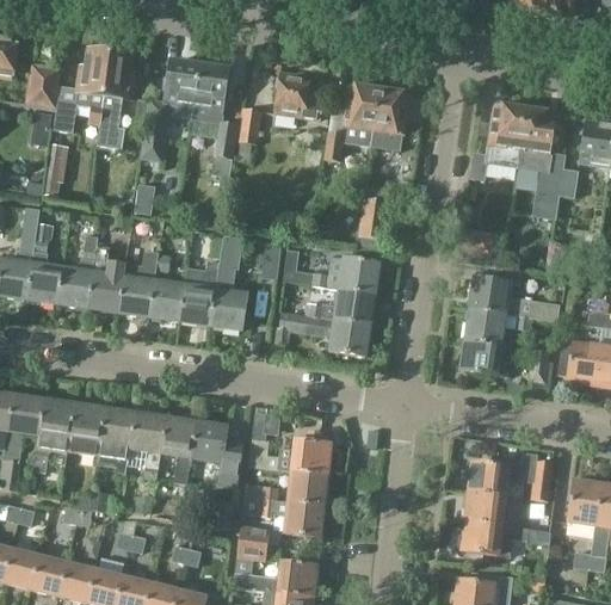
[(510,0),(510,4),(519,5),(519,8),(538,11),(539,0),(510,0)]
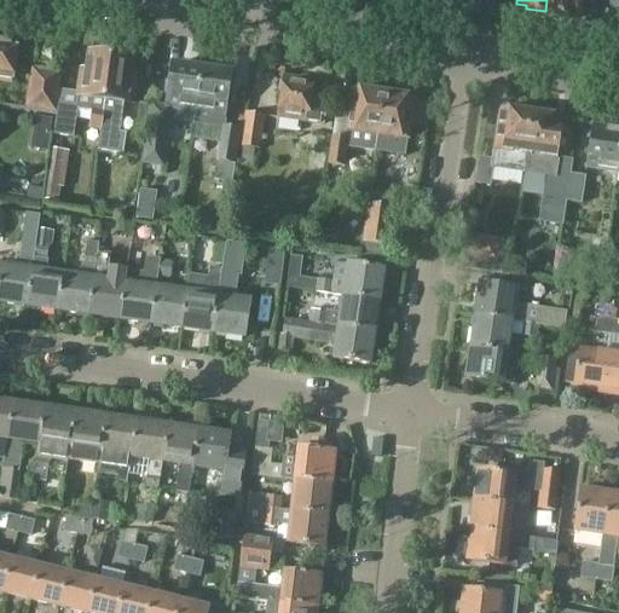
[(568,12),(578,13),(579,0),(547,0),(545,11),(567,15),(568,12)]
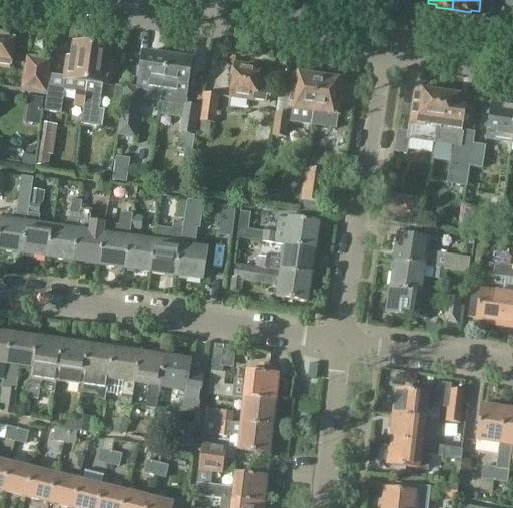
[(504,0),(502,16),(511,17),(511,20),(512,20),(512,0),(504,0)]
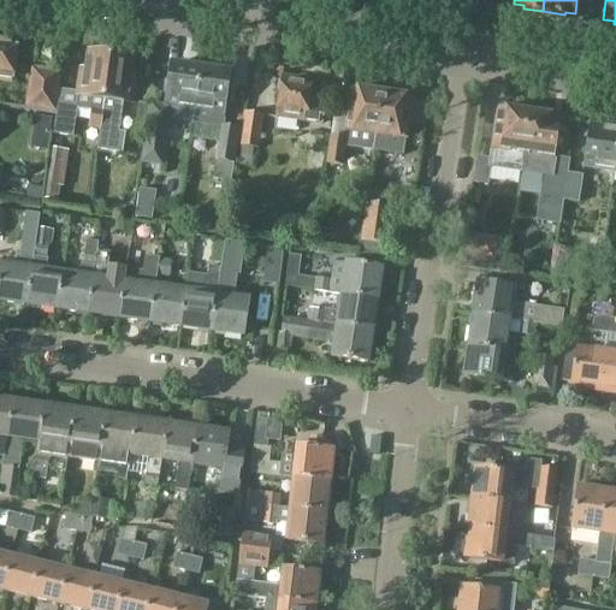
[(0,75),(11,77),(17,37),(0,34),(0,75)]
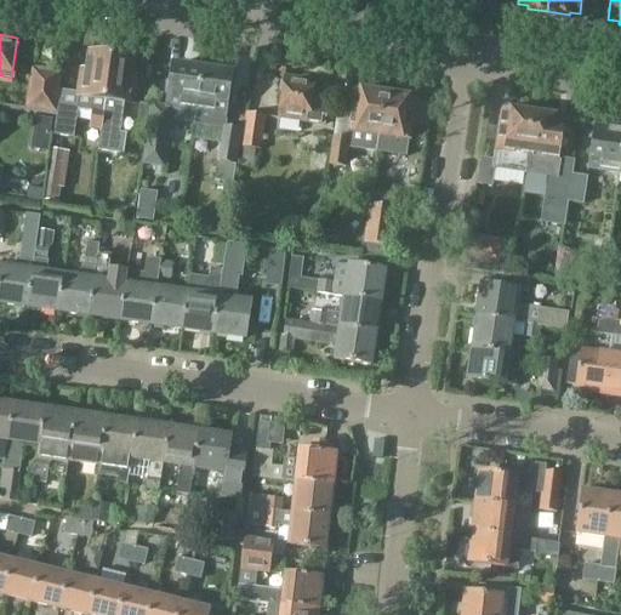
[(60,86),(58,95),(53,130),(73,134),(77,108),(91,109),(90,125),(101,126),(112,51),(90,47),(87,66),(81,64),(79,89),(60,86)]
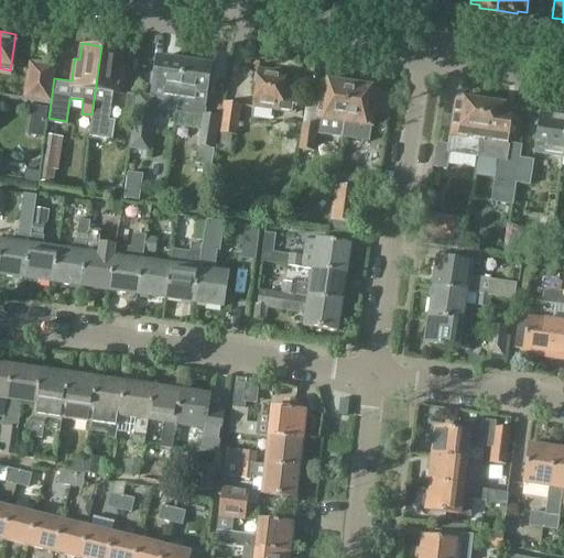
[(122,50),(101,46),(91,115),(89,133),(112,137),(115,118),(109,117),(112,88),(121,90),(125,66),(119,65),(122,50)]
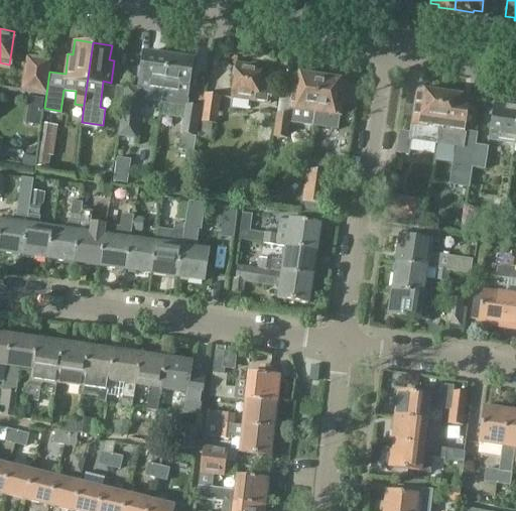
[(136,135),(142,97),(160,99),(160,100),(162,100),(164,88),(168,53),(144,50),(139,84),(125,82),(125,84),(123,104),(118,133),(136,135)]
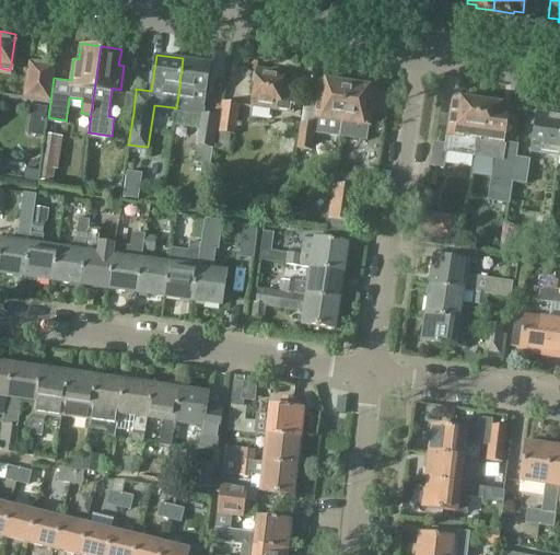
[(55,62),(28,58),(23,94),(49,99),(55,62)]
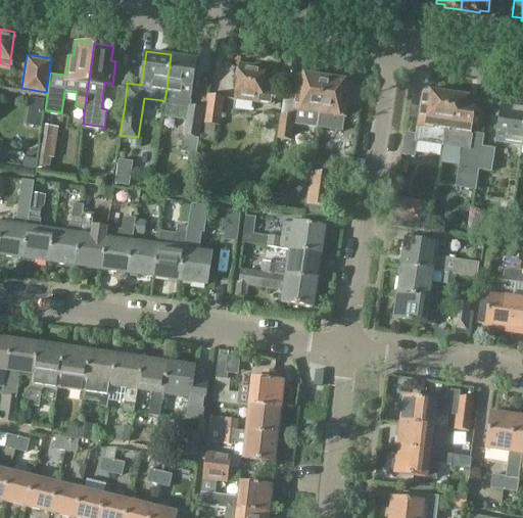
[(167,89),(164,101),(187,105),(188,95),(190,95),(195,58),(171,54),(167,89)]
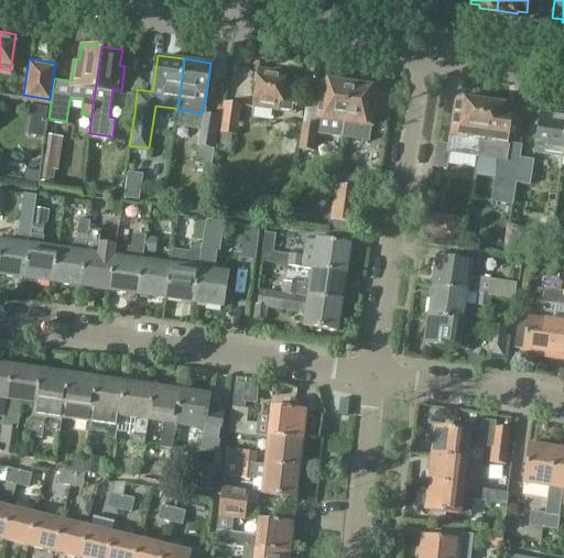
[(259,66),(253,104),(294,110),(296,96),(281,94),(285,70),(259,66)]
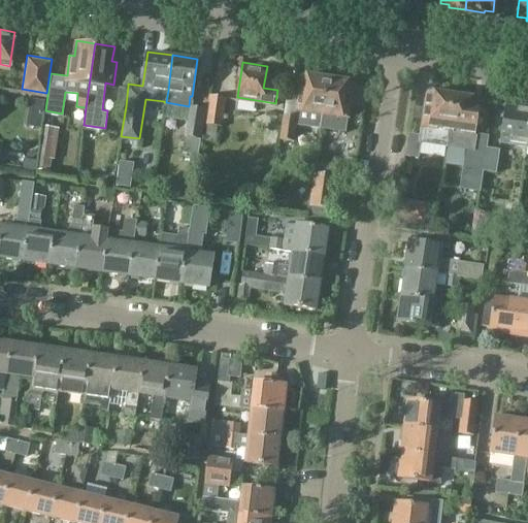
[(282,112),(278,137),(294,138),(296,122),(320,126),(327,76),(302,73),(296,115),(282,112)]
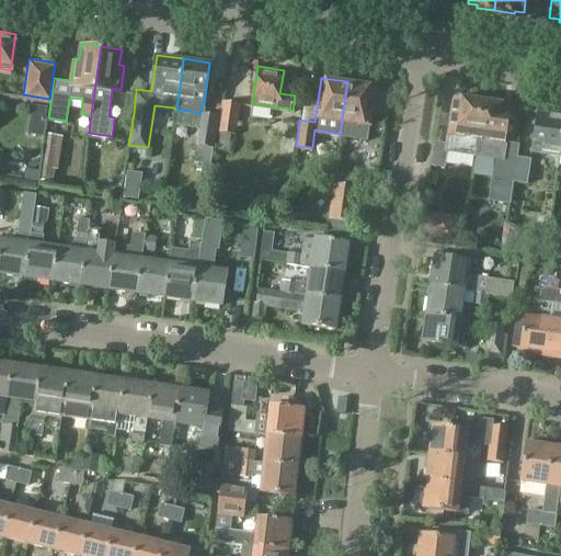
[(374,86),(347,81),(340,134),(366,137),(374,86)]
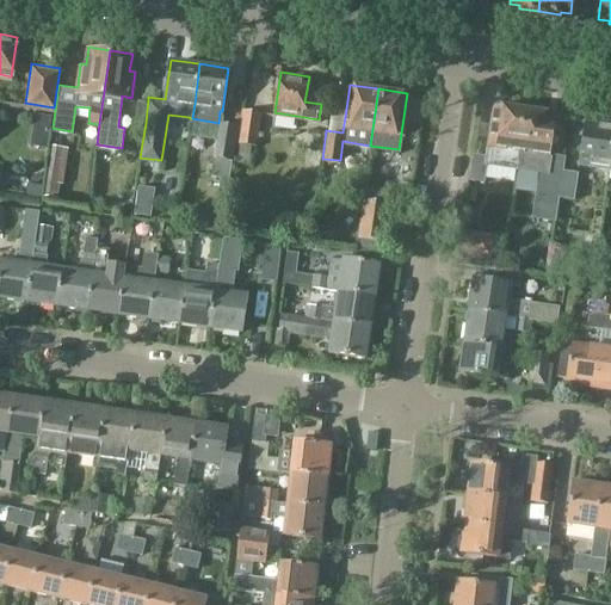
[(134,122),(146,123),(148,99),(137,98),(134,122)]
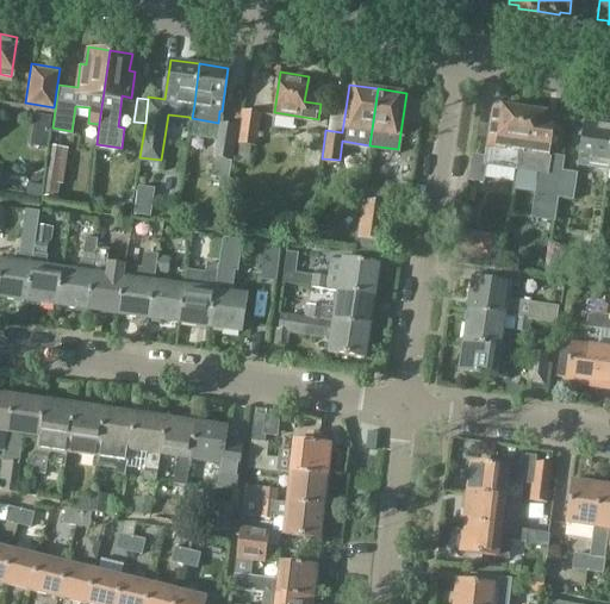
[(487,153),(473,151),(470,176),(500,181),(505,145),(518,147),(526,107),(495,103),(487,153)]
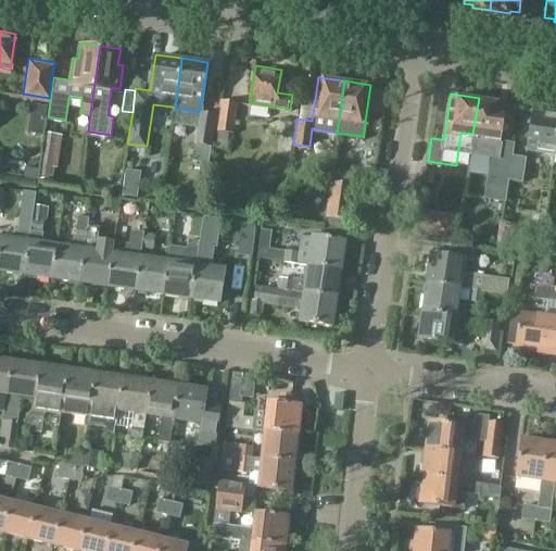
[(237,100),(222,98),(214,146),(226,148),(229,130),(232,130),(237,100)]
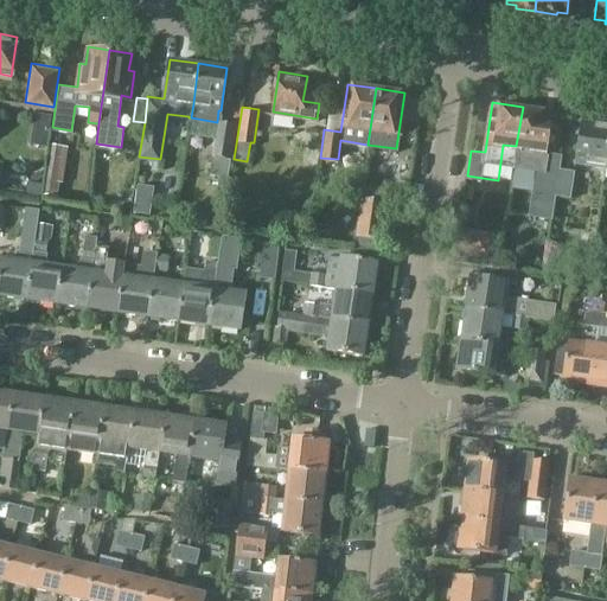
[(543,109),(523,107),(516,146),(534,149),(532,152),(547,154),(553,115),(543,113),(543,109)]
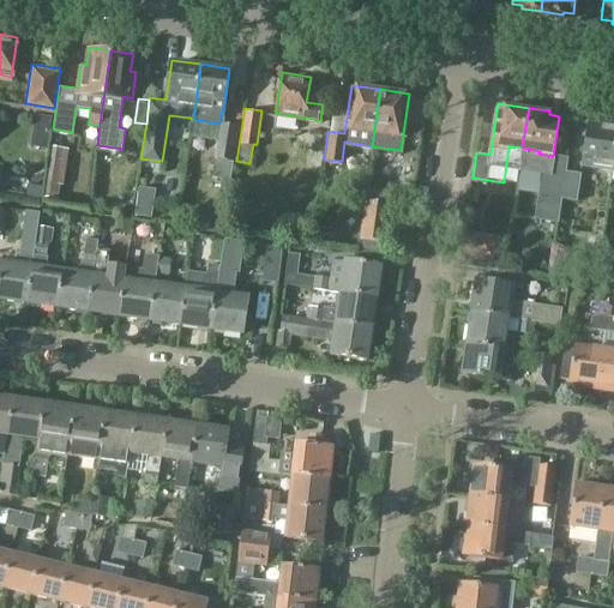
[(597,122),(587,121),(582,161),(612,164),(613,150),(613,120),(597,118),(597,122)]
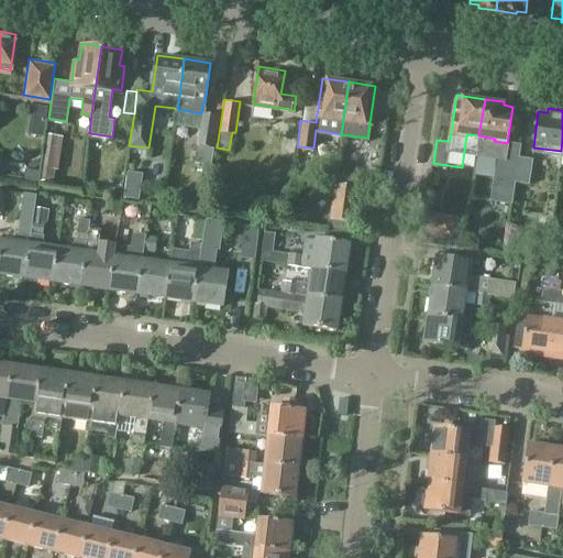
[(194,160),(211,162),(218,117),(201,113),(194,160)]
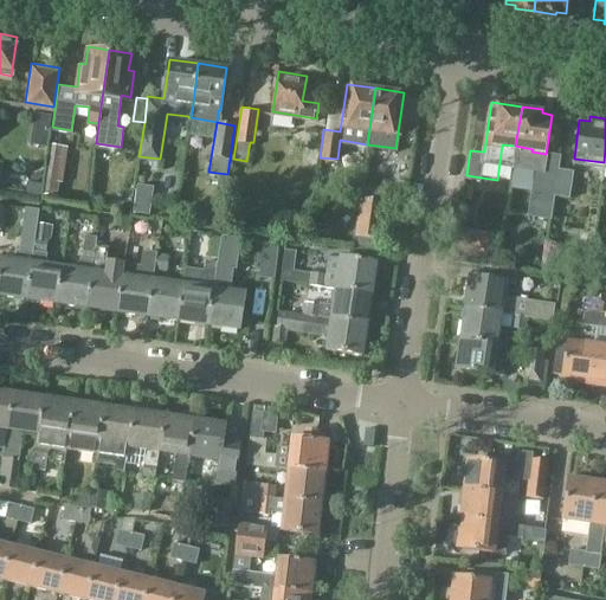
[(63,143),(52,142),(44,192),(55,194),(63,143)]
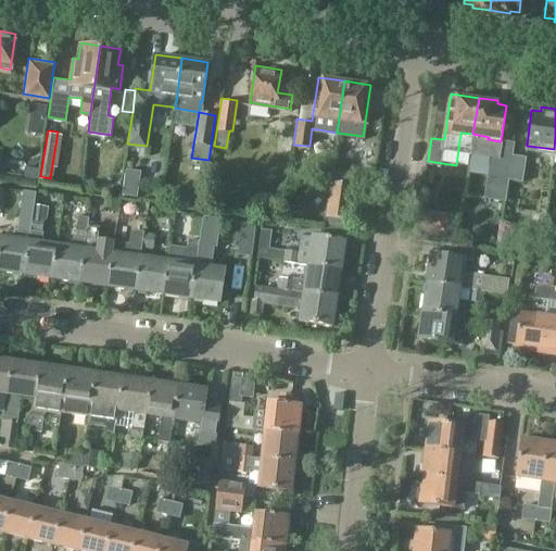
[(12,145),(8,148),(12,155),(16,152),(12,145)]
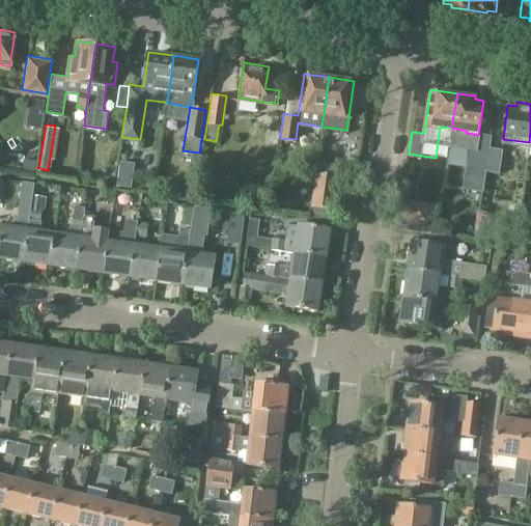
[(471,177),(483,178),(485,169),(488,146),(475,144),(472,167),(471,177)]
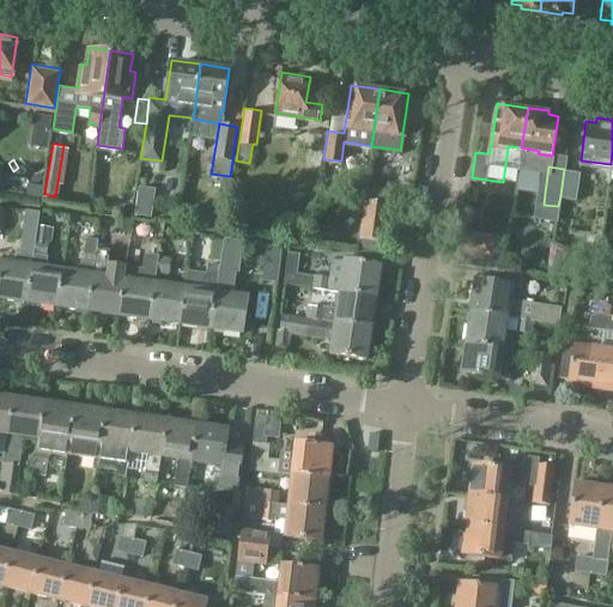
[(42,169),(29,177),(32,183),(44,175),(42,169)]
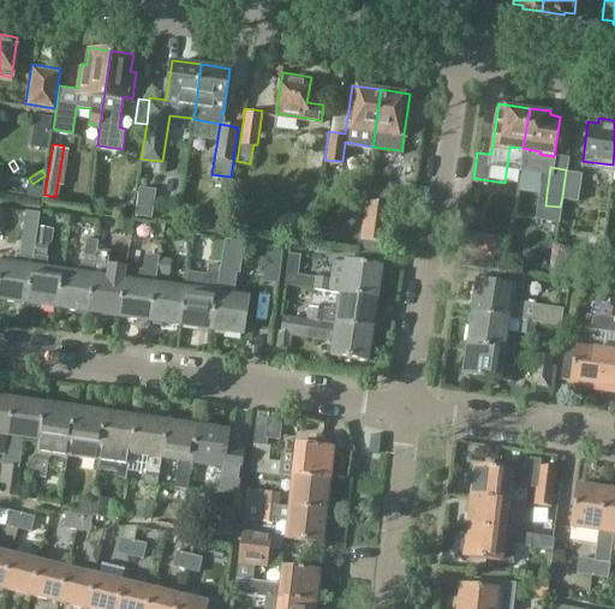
[(562,196),(578,198),(581,172),(566,169),(562,196)]
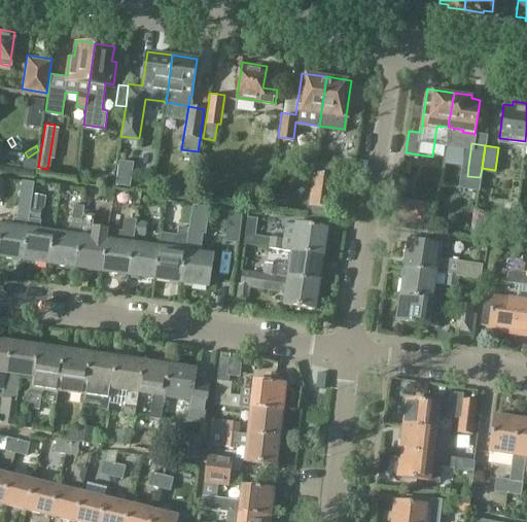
[(132,182),(134,171),(115,169),(115,175),(106,174),(105,185),(114,186),(113,196),(125,197),(126,185),(129,186),(129,182),(132,182)]
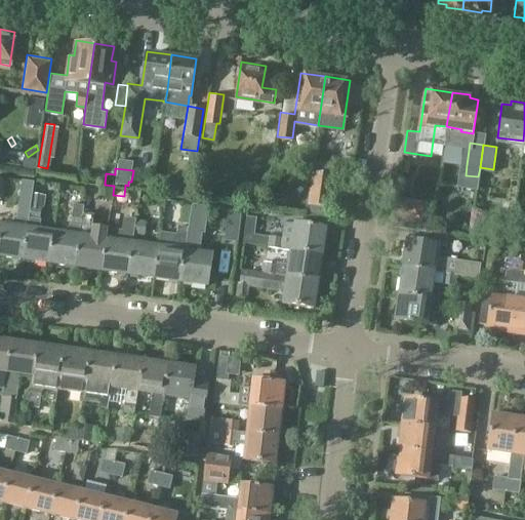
[(332,173),(311,170),(307,201),(328,204),(332,173)]
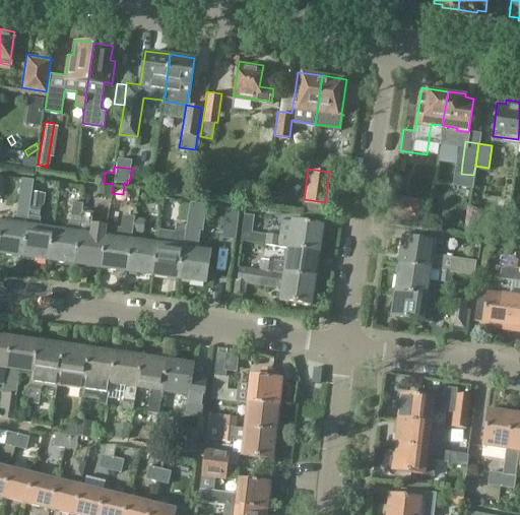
[(98,183),(96,194),(108,195),(109,184),(98,183)]
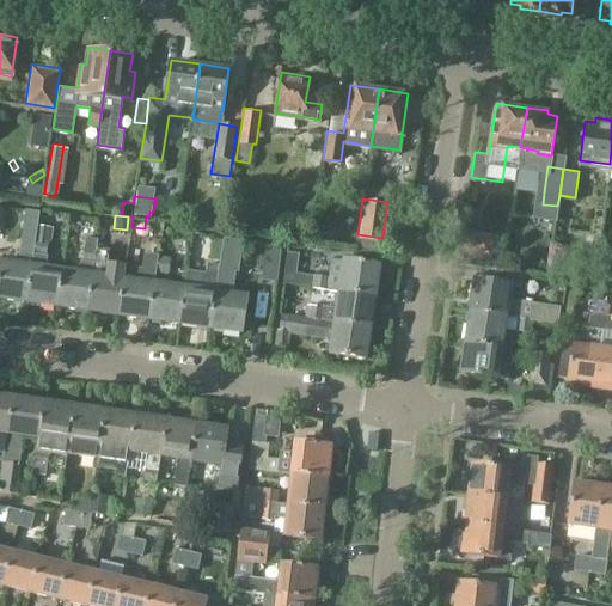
[(29,299),(59,303),(63,267),(46,264),(48,253),(47,253),(48,238),(51,239),(54,225),(50,225),(38,222),(36,236),(29,299)]
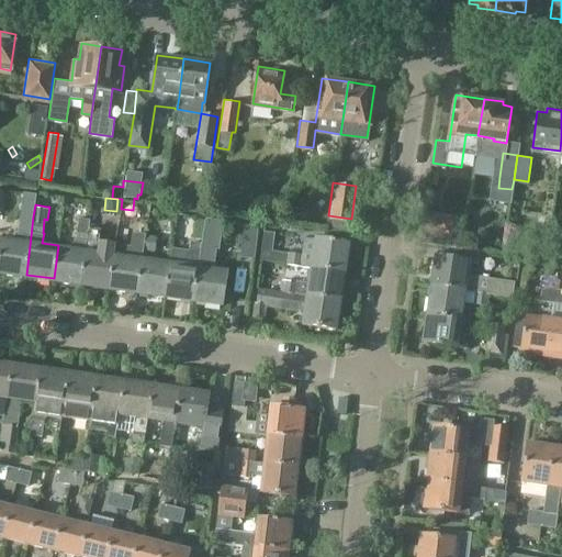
[(452,215),(425,210),(422,229),(449,233),(452,215)]
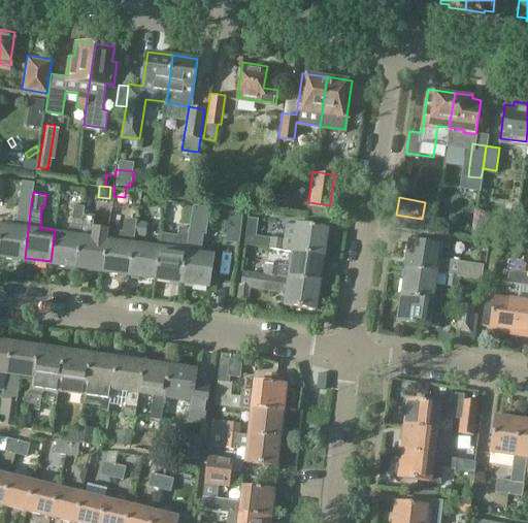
[(2,223),(0,234),(0,254),(25,258),(31,203),(21,201),(19,216),(17,215),(15,225),(2,223)]
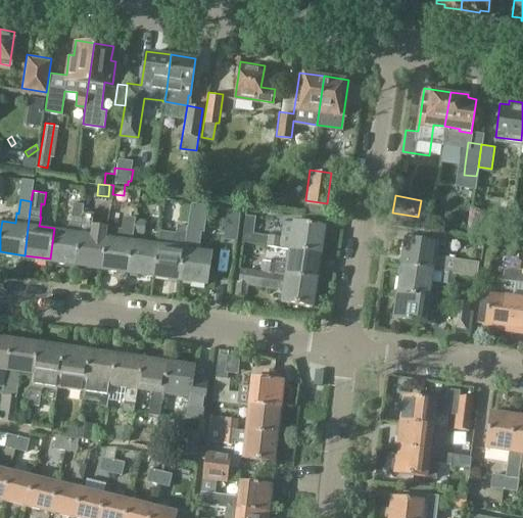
[(54,228),(50,259),(76,262),(83,209),(82,209),(83,201),(73,200),(68,230),(54,228)]
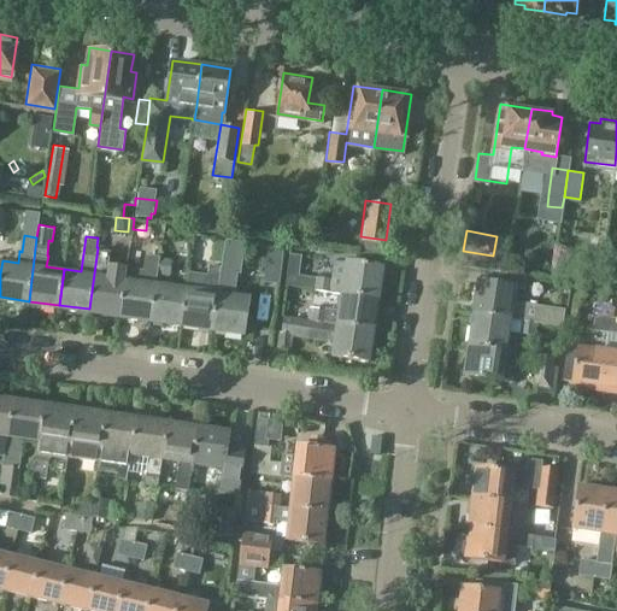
[(248,294),(234,293),(238,271),(240,271),(245,240),(224,238),(221,264),(212,325),(244,330),(248,294)]
